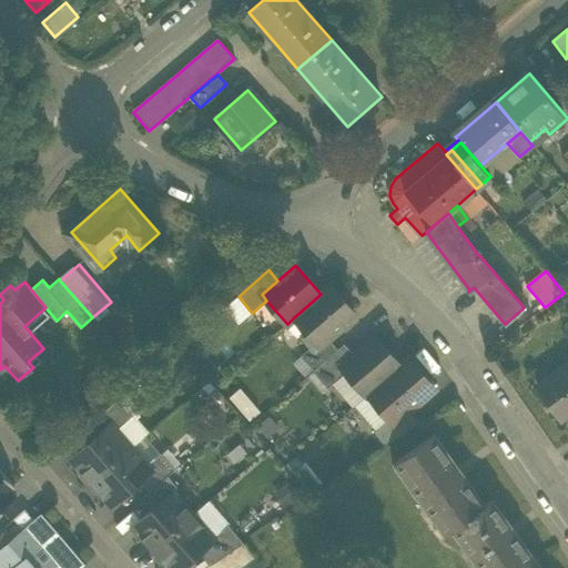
[(331,286),(321,294),(294,317),(307,333),(302,337),(311,347),(315,352),(328,340),(345,325),(343,322),(354,313),(331,286)]
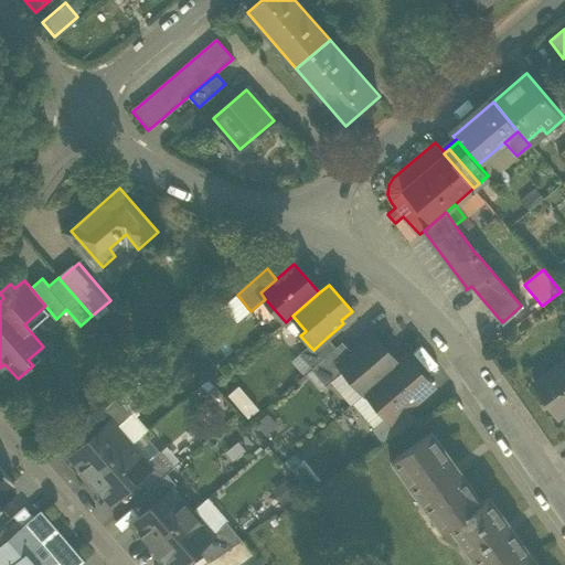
[(364,394),(366,392),(398,364),(373,336),(352,353),(340,364),(344,371),(364,394)]
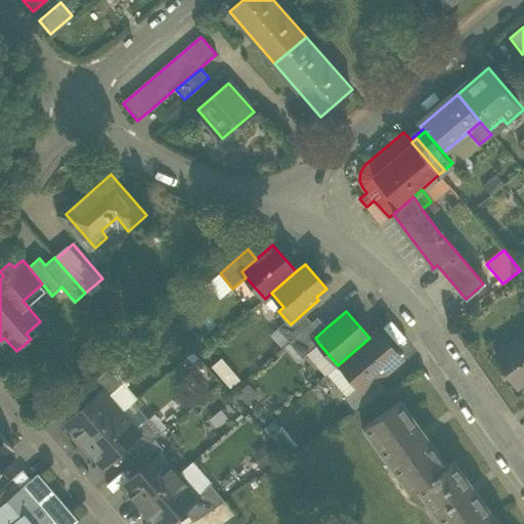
[(278,329),(290,342),(311,322),(303,313),(291,324),(287,320),(278,329)]
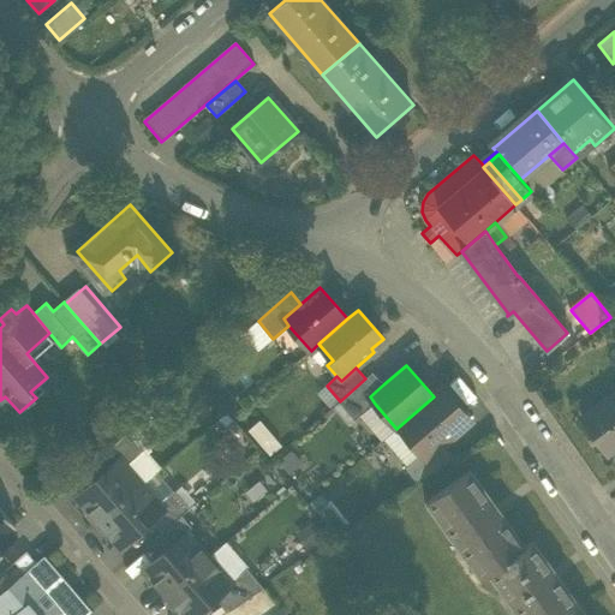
[(372,372),(365,378),(340,401),(356,419),(375,404),(370,396),(383,384),(372,372)]
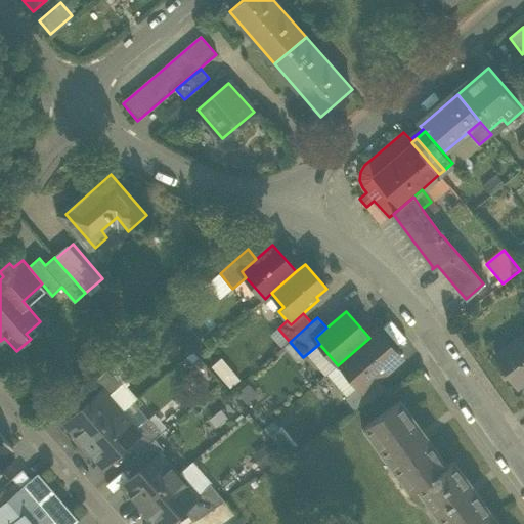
[(377,332),(369,338),(340,363),(359,386),(364,391),(378,379),(401,359),(377,332)]
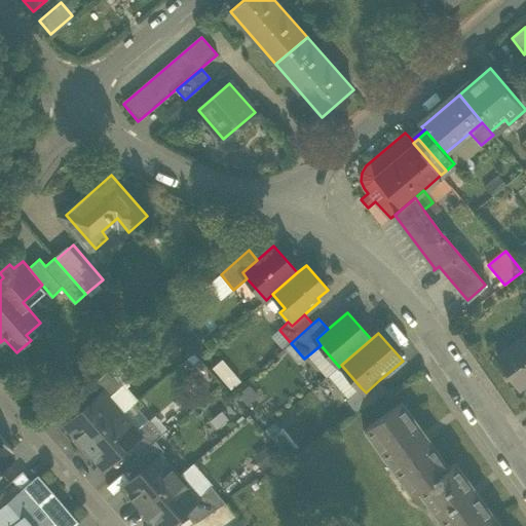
[(525,337),(497,358),(519,388),(525,382),(525,337)]
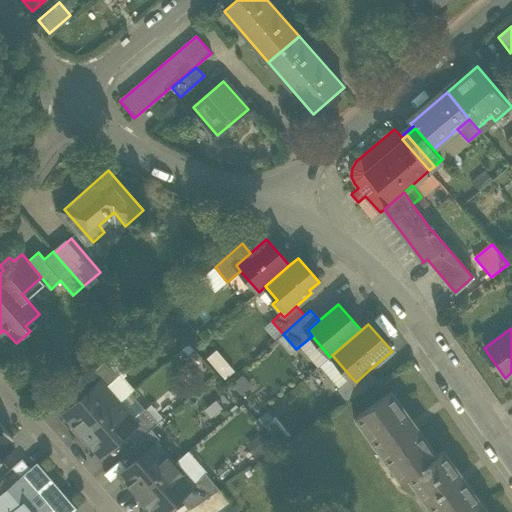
[(79,384),(87,394),(100,382),(105,387),(118,376),(106,361),(79,384)]
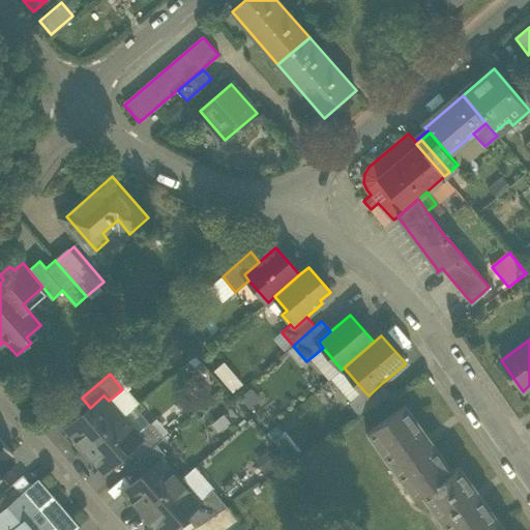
[(349,402),(360,416),(392,394),(382,383),(369,395),(363,390),(349,402)]
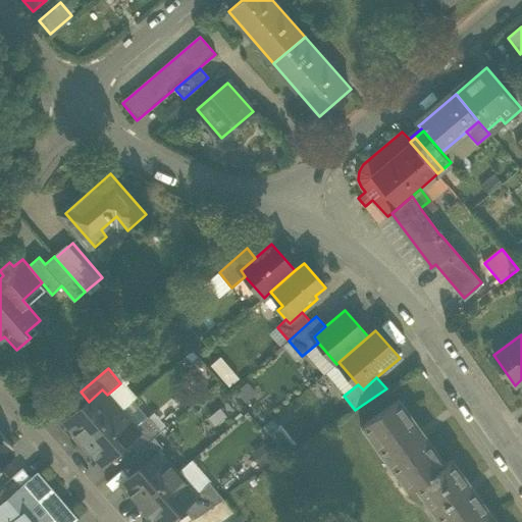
[(65,422),(85,444),(121,411),(107,395),(102,389),(89,402),(65,422)]
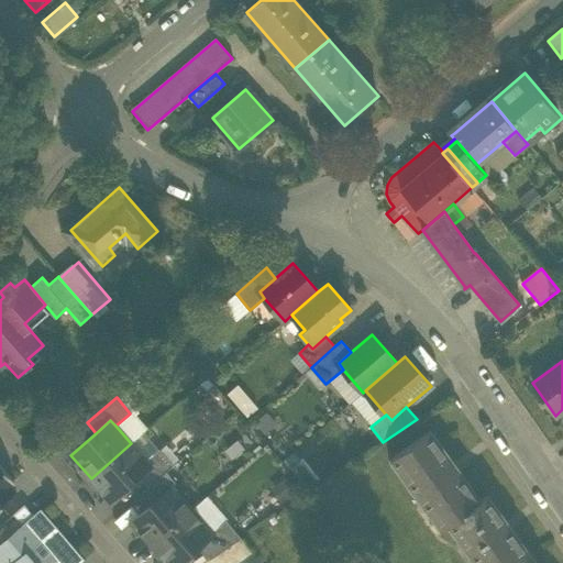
[(449,525),(457,518),(482,500),(432,430),(396,455),(406,470),(400,473),(431,516),(438,510),(448,525),(449,525)]
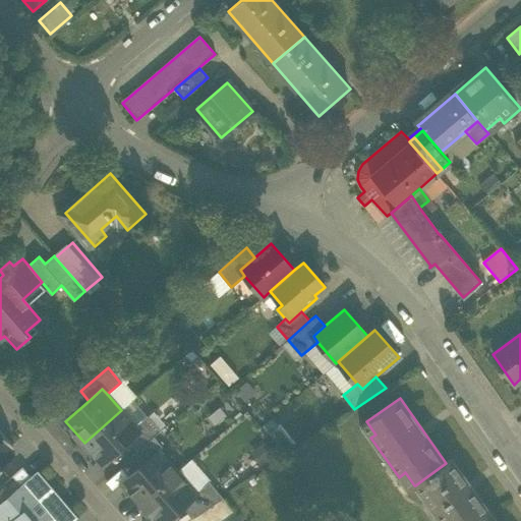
[(135,426),(121,410),(84,443),(103,464),(129,441),(139,431),(135,426)]
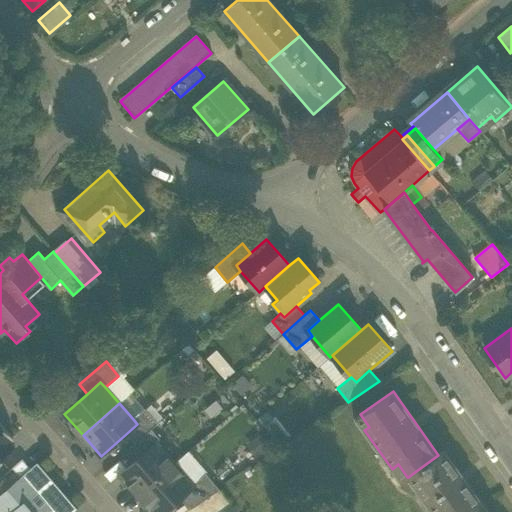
[(127,433),(135,443),(151,429),(158,423),(145,408),(133,419),(137,424),(127,433)]
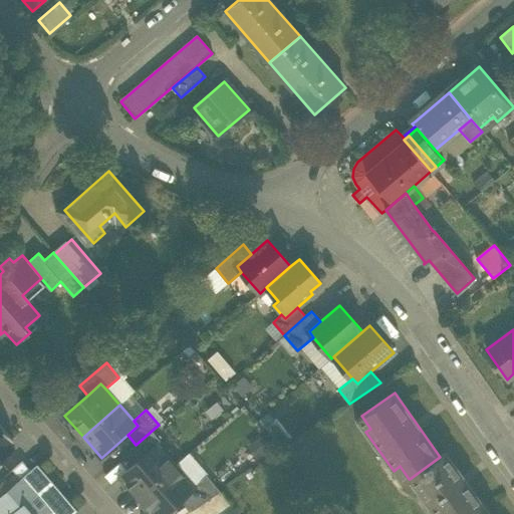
[(356,419),(365,432),(370,429),(361,416),(356,419)]
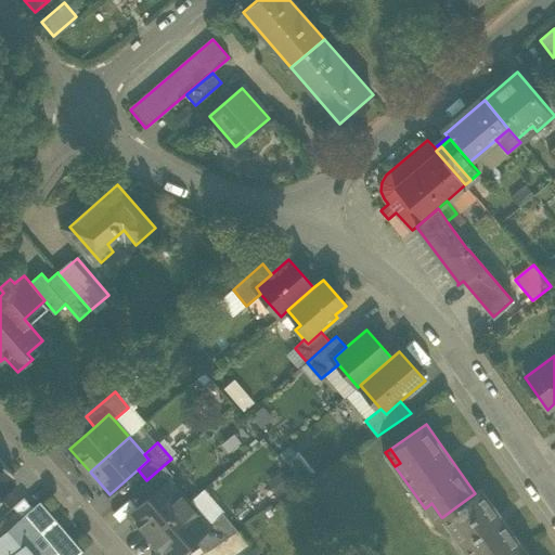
[(0,501),(16,487),(9,479),(14,475),(0,459),(0,501)]
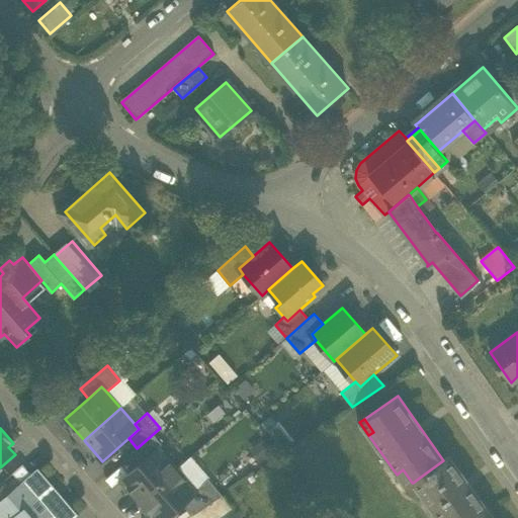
[(162,444),(153,434),(137,448),(132,453),(141,462),(157,448),(162,444)]
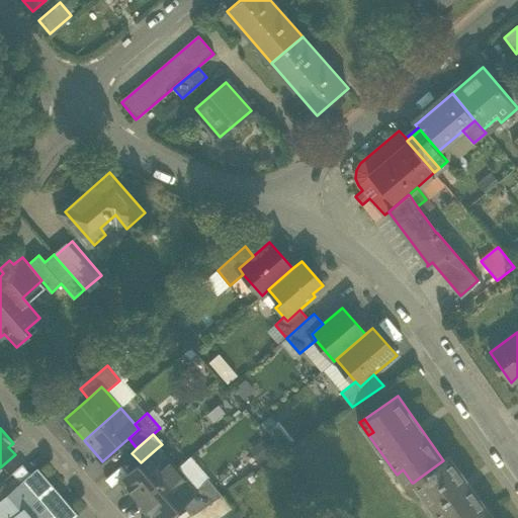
[(120,480),(140,501),(176,469),(157,448),(141,462),(120,480)]
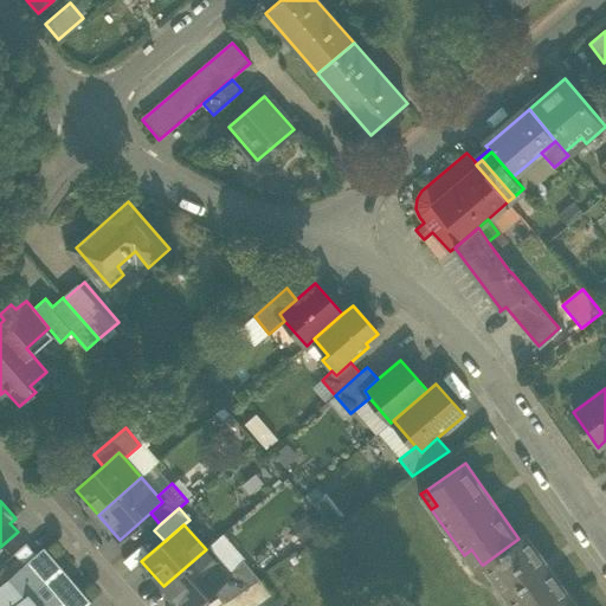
[(527,533),(519,539),(492,558),(504,575),(495,581),(511,605),(556,605),(571,595),(527,533)]
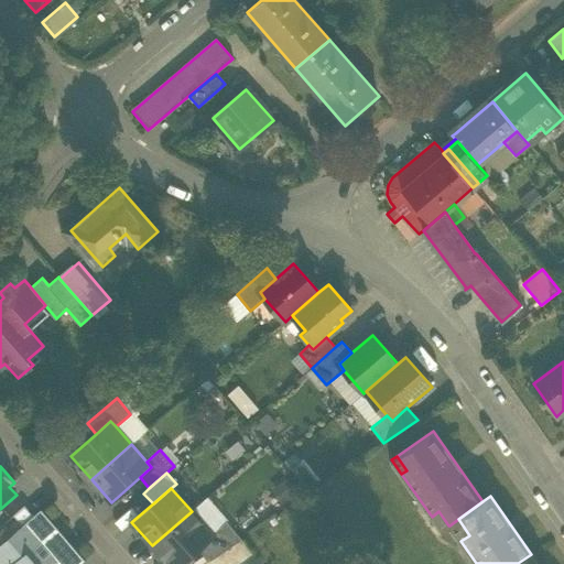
[(13,516),(22,525),(33,517),(24,507),(13,516)]
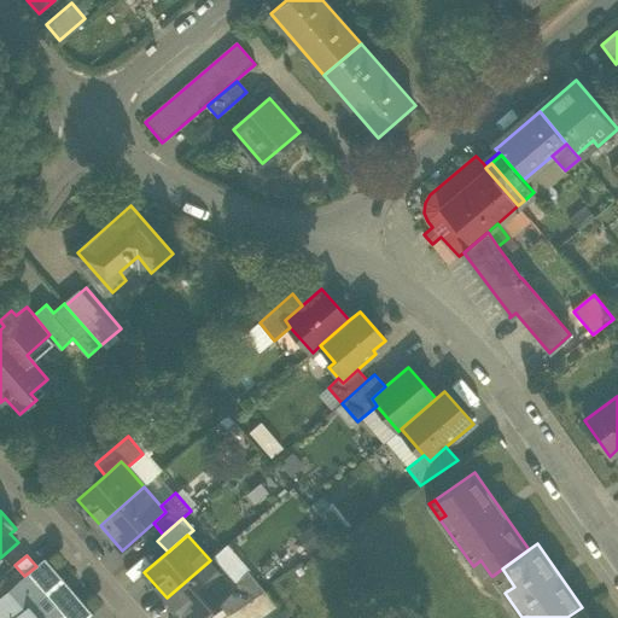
[(87,617),(91,616),(44,560),(36,566),(24,576),(9,589),(9,590),(0,598),(0,612),(5,617),(87,617)]
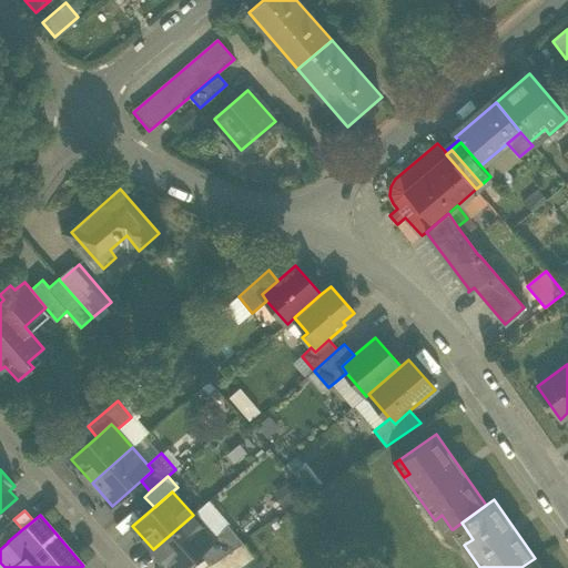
[(213,538),(193,515),(153,549),(156,554),(155,558),(156,559),(162,560),(169,567),(181,567),(200,553),(214,539),(213,538)]
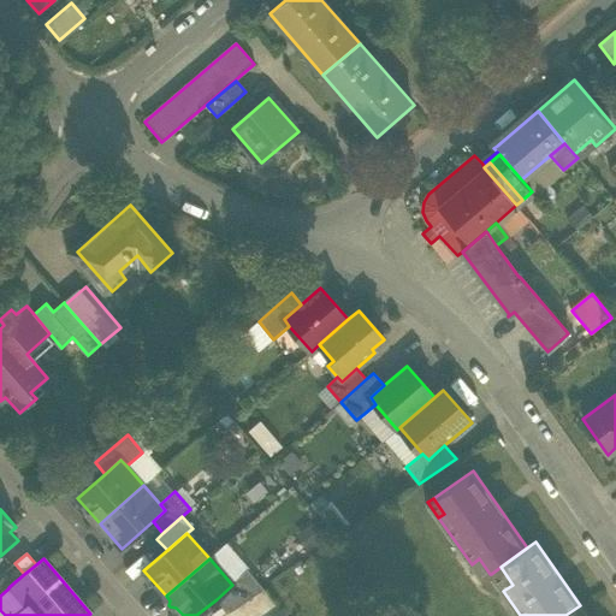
[(479,558),(472,564),(481,580),(490,574),(479,558)]
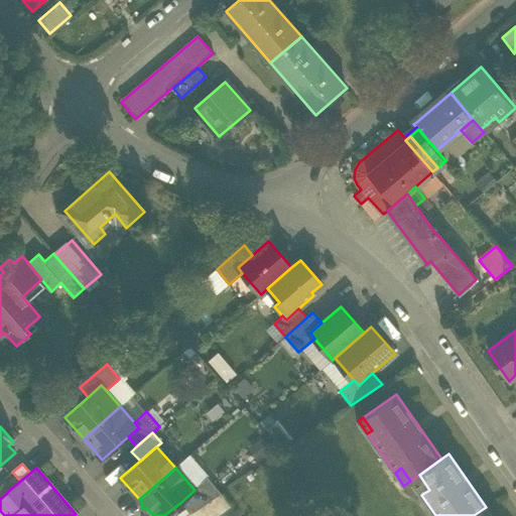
[(419,475),(411,481),(421,495),(429,490),(419,475)]
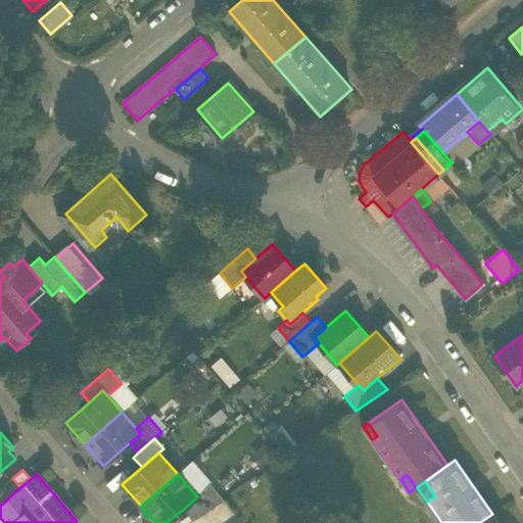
[(184,509),(194,521),(225,501),(210,483),(196,495),(197,496),(184,509)]
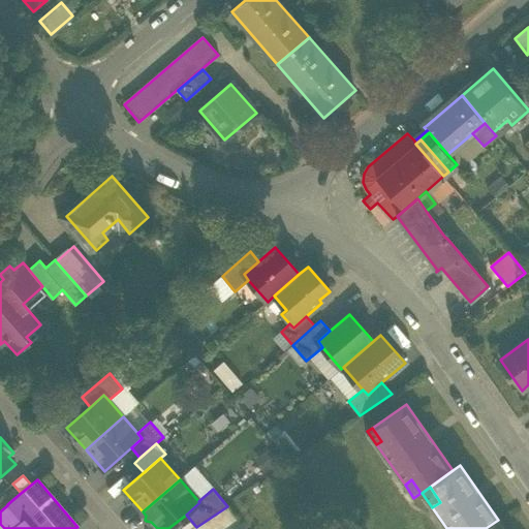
[(504,528),(498,520),(486,528),(504,528)]
